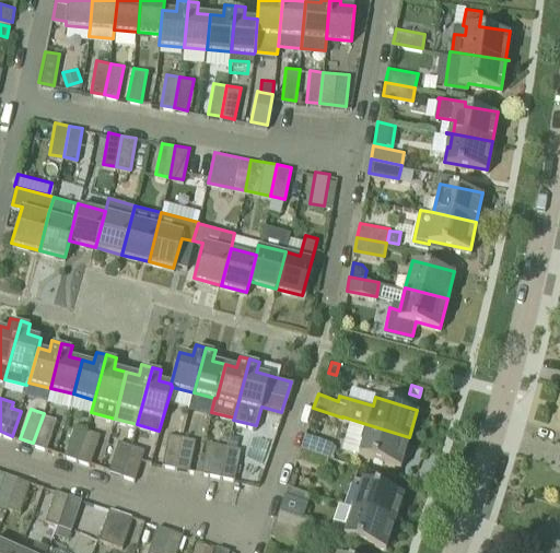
[(57,418),(44,413),(33,443),(46,447),(57,418)]
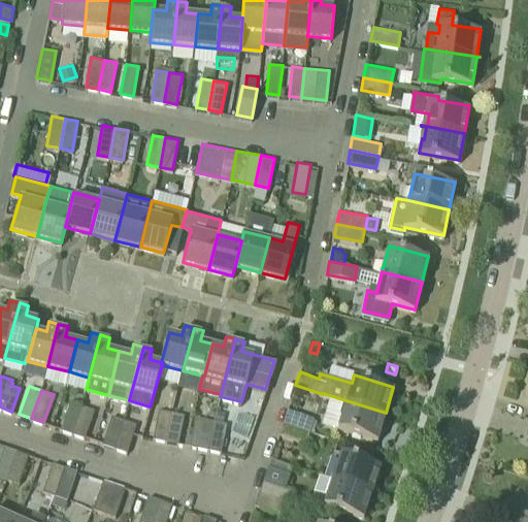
[(70,399),(60,428),(73,432),(84,404),(70,399)]
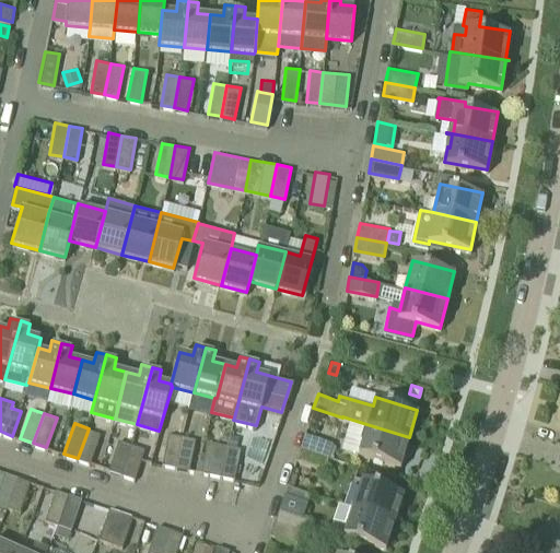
[(359,453),(400,466),(409,437),(366,424),(359,453)]
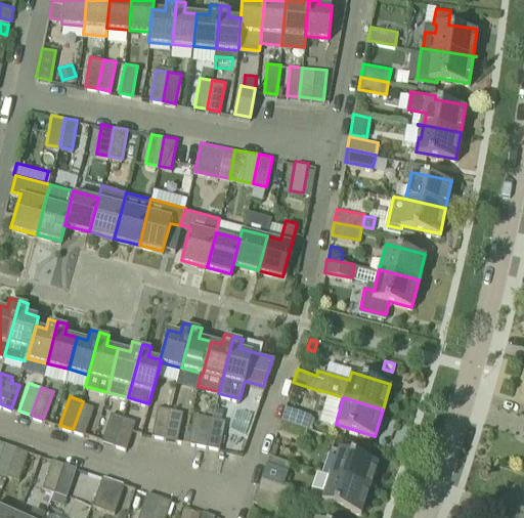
[(94,405),(83,401),(73,429),(84,433),(94,405)]
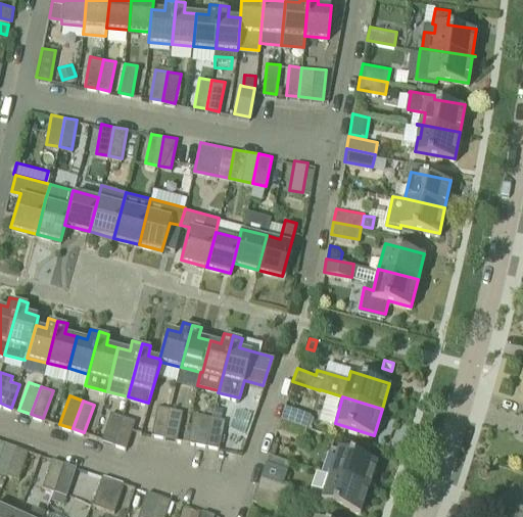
[(171,407),(157,404),(151,433),(164,435),(171,407)]
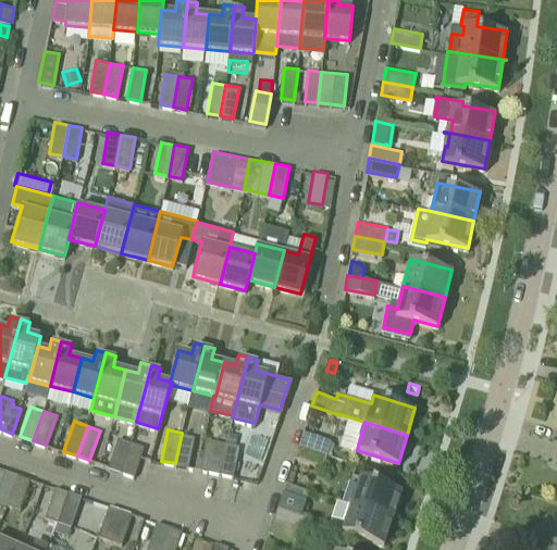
[(327,452),(332,439),(304,429),(299,442),(327,452)]
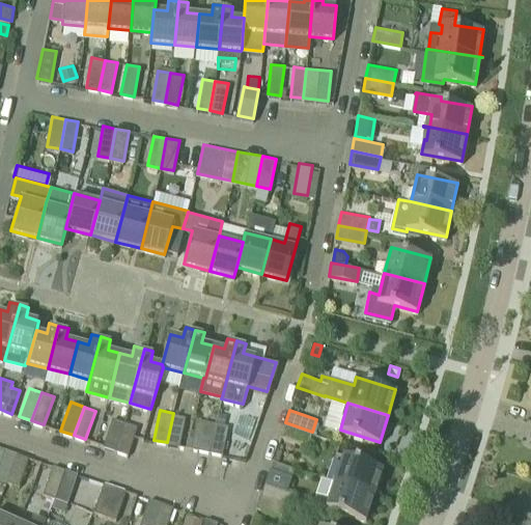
[(186,415),(173,413),(167,442),(179,445),(186,415)]
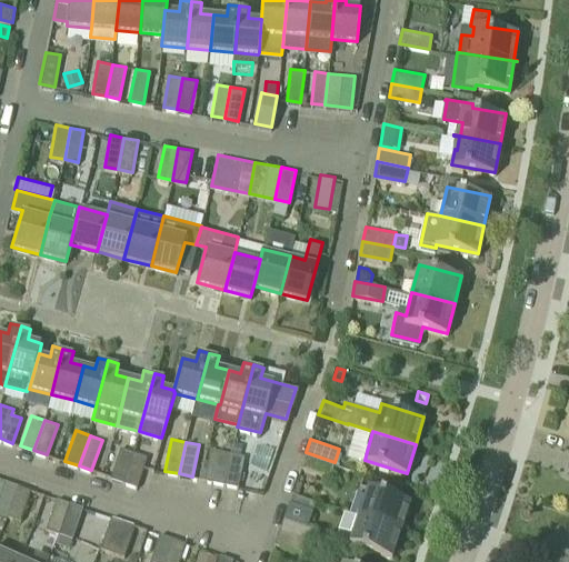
[(133,451),(121,445),(110,477),(123,481),(133,451)]
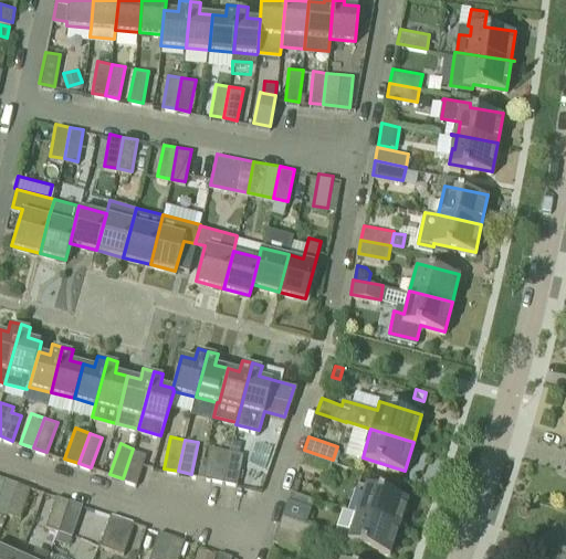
[(210,444),(206,464),(203,476),(223,481),(230,449),(210,444)]
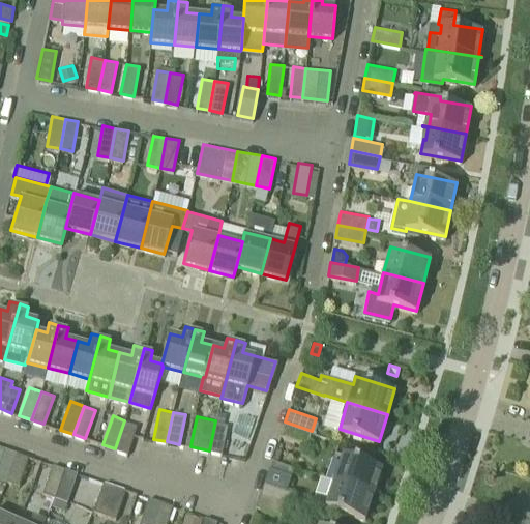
[(137,425),(124,420),(115,448),(127,453),(131,441),(134,435),(137,425)]
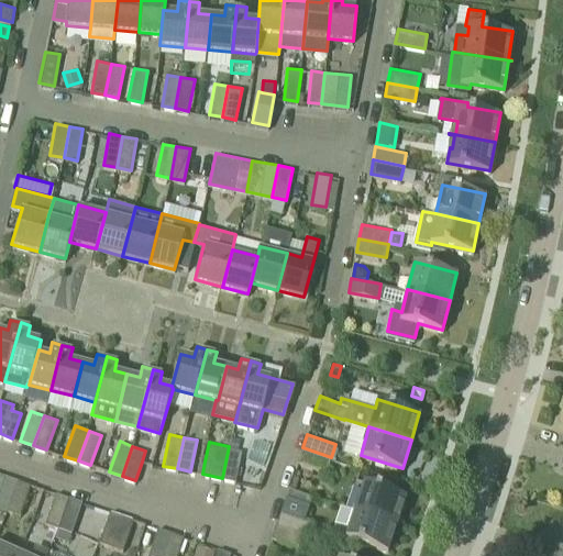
[(242,449),(229,446),(222,478),(235,480),(242,449)]
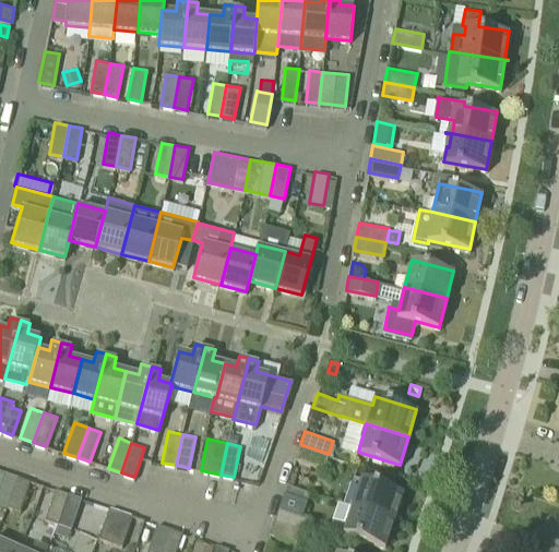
[(324,467),(329,454),(300,444),(296,457),(324,467)]
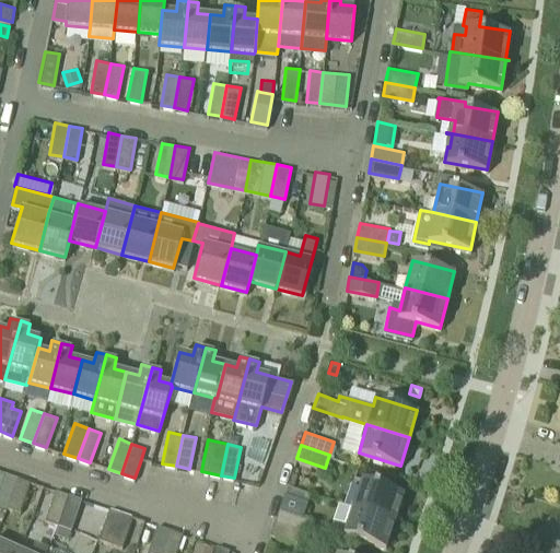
[(3,471),(0,481),(0,503),(7,505),(16,475),(3,471)]
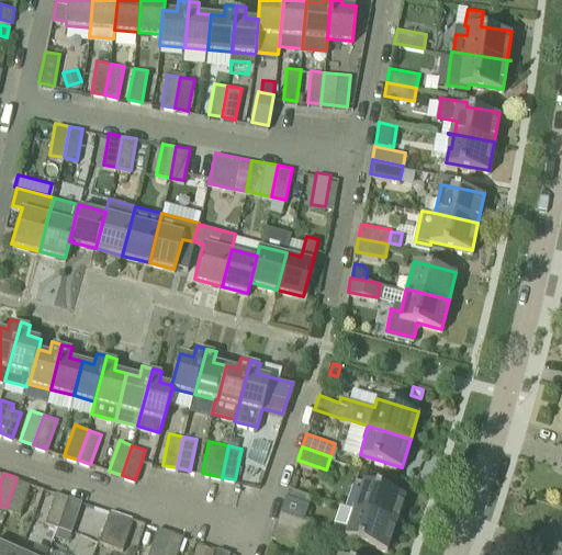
[(17,477),(7,507),(21,512),(31,483),(17,477)]
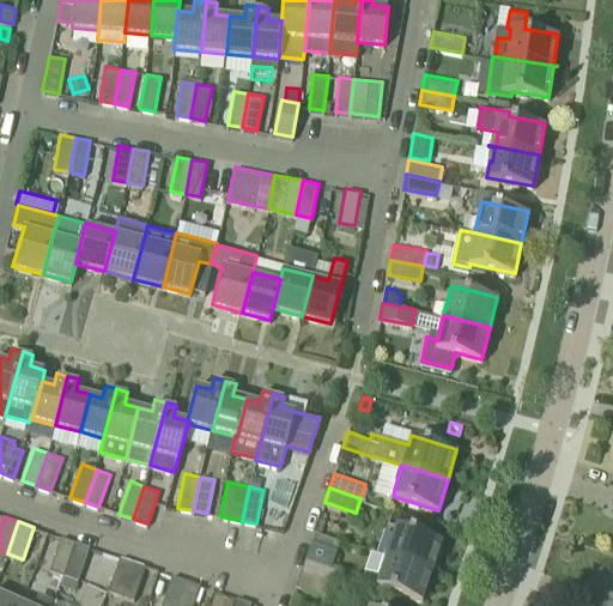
[(387,553),(432,568),(442,538),(396,523),(387,553)]
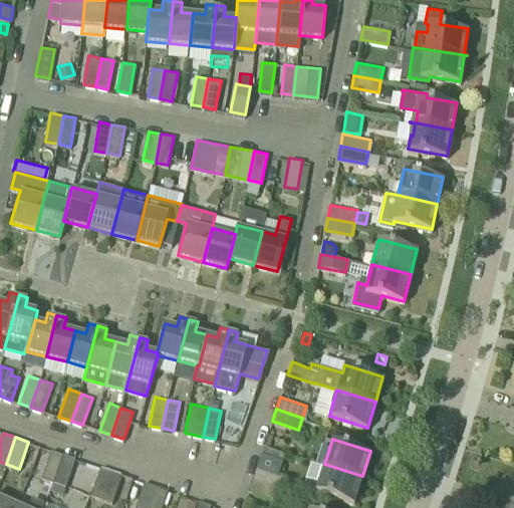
[(54,481),(64,454),(51,449),(41,477),(54,481)]
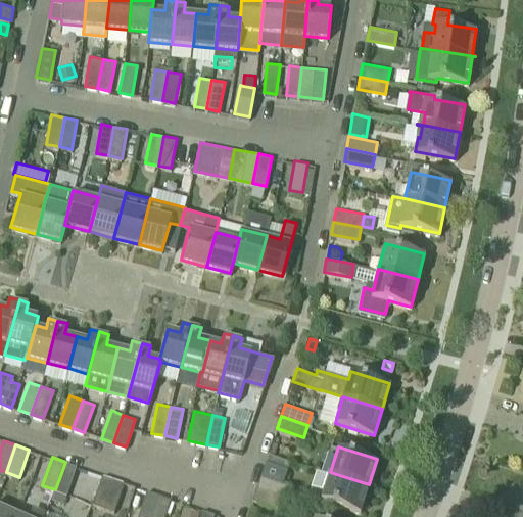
[(260,474),(283,482),(287,468),(266,461),(260,474)]
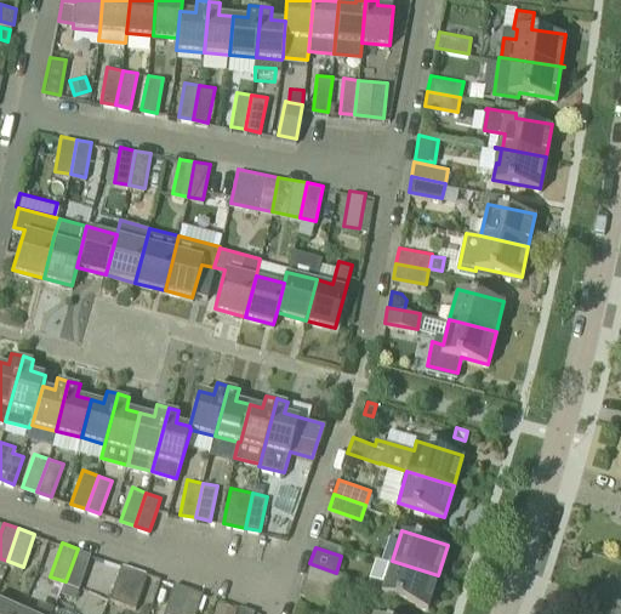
[(66,581),(79,586),(91,553),(78,549),(66,581)]
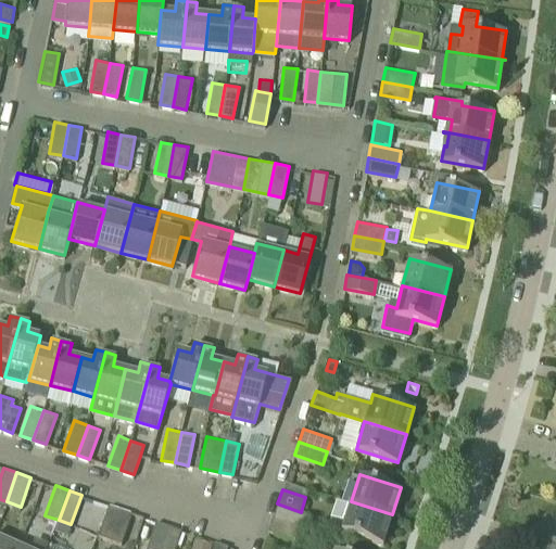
[(341,528),(382,543),(392,514),(351,501),(341,528)]
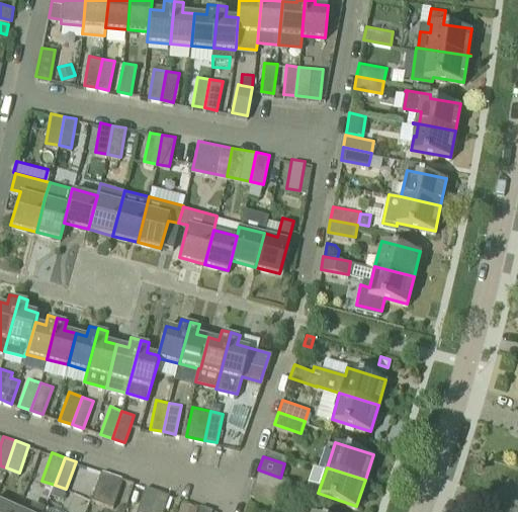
[(101,470),(91,498),(113,505),(122,478),(101,470)]
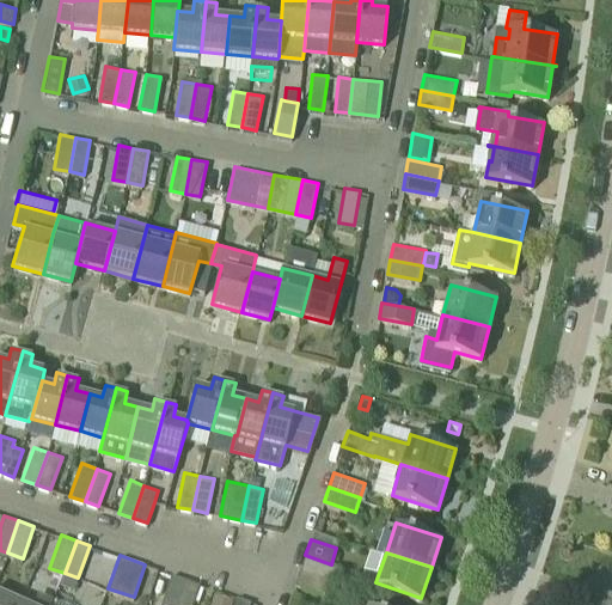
[(336,566),(331,564),(305,555),(300,569),(331,580),(336,566)]
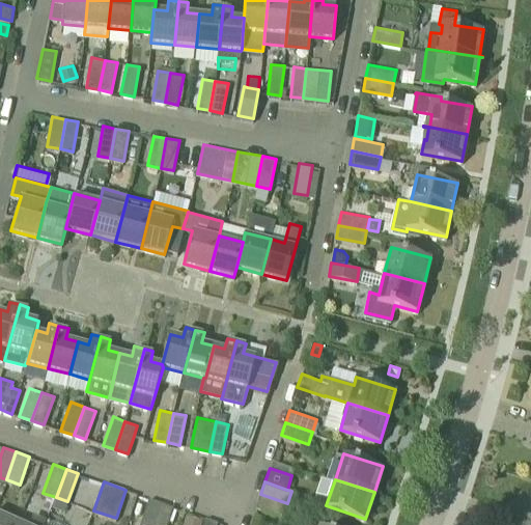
[(283,516),(287,503),(260,494),(256,506),(283,516)]
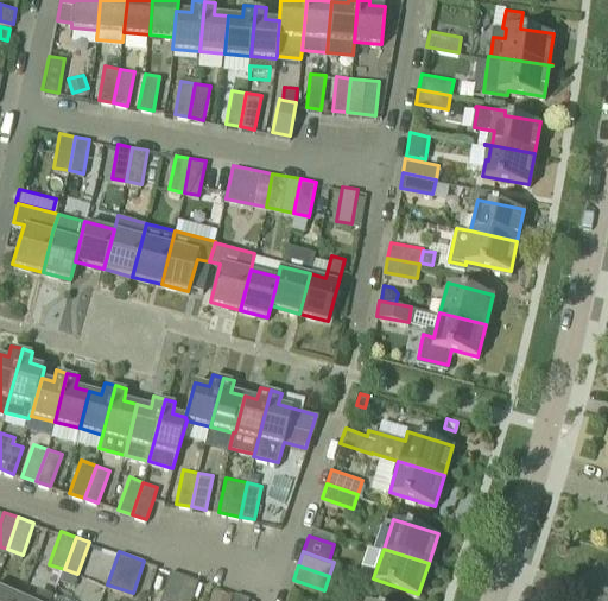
[(159,600),(176,600),(187,574),(171,569),(159,600)]
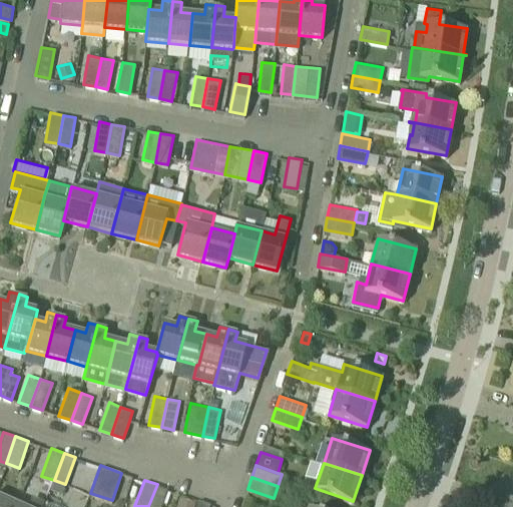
[(157,484),(148,506),(161,506),(168,488),(157,484)]
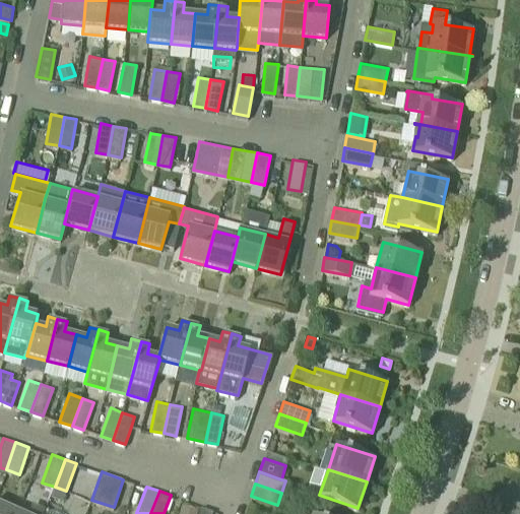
[(493,513),(519,513),(519,505),(497,498),(492,513),(493,513)]
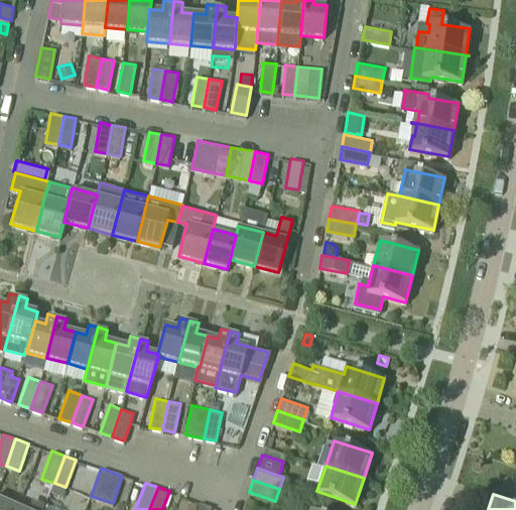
[(0,509),(15,509),(18,505),(0,497),(0,509)]
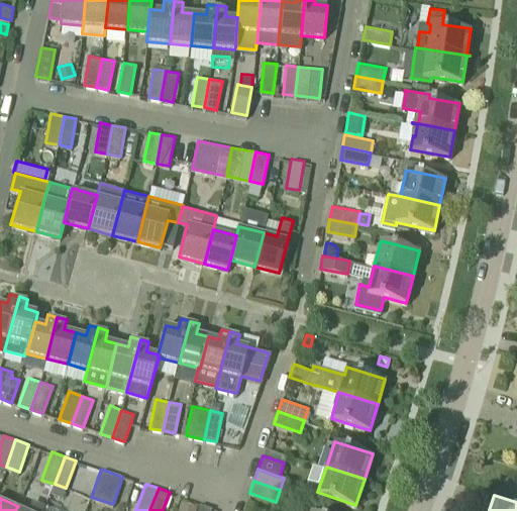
[(32,498),(27,510),(18,506),(15,510),(41,510),(45,504),(32,498)]
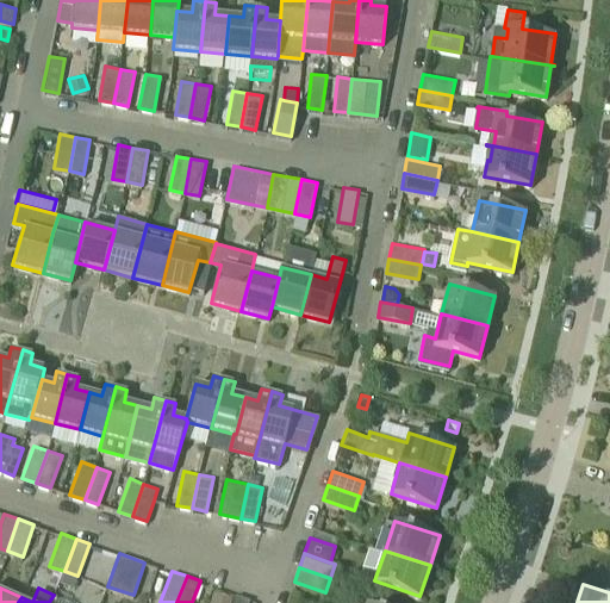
[(230,602),(232,596),(213,589),(209,602),(230,602)]
